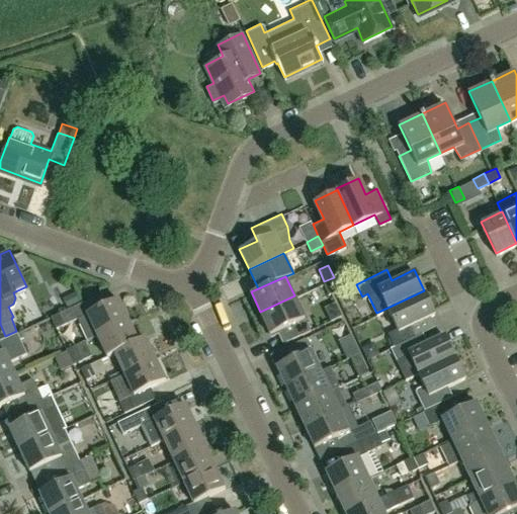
[(334,277),(324,281),(323,282),(328,292),(338,287),(334,277)]
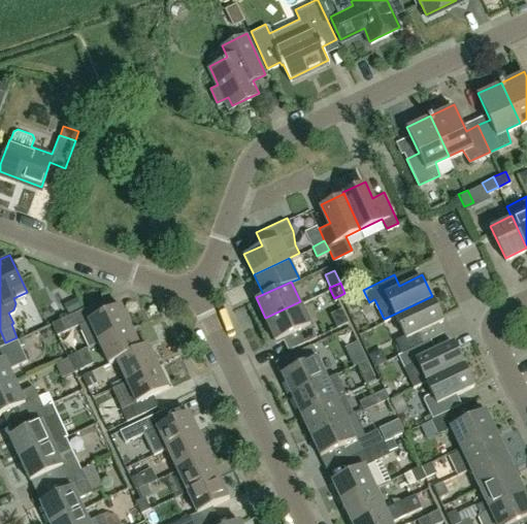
[(401,351),(425,340),(420,329),(442,319),(432,296),(395,314),(404,333),(395,338),(401,351)]
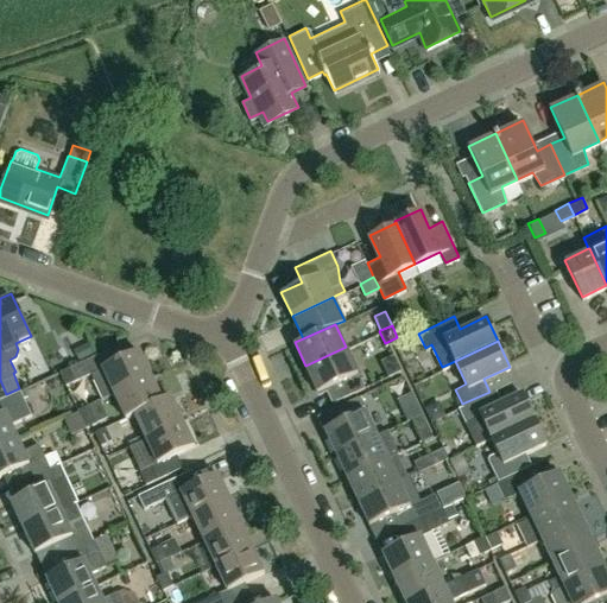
[(114,360),(107,347),(58,369),(65,382),(89,372),(101,397),(113,391),(150,374),(138,348),(114,360)]
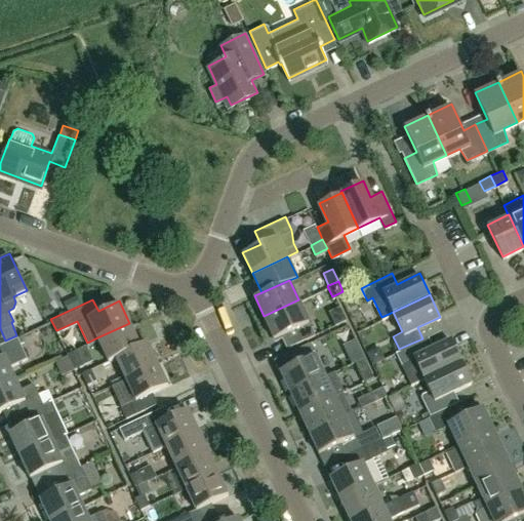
[(298,299),(264,316),(273,336),(299,325),(306,337),(314,333),(298,299)]
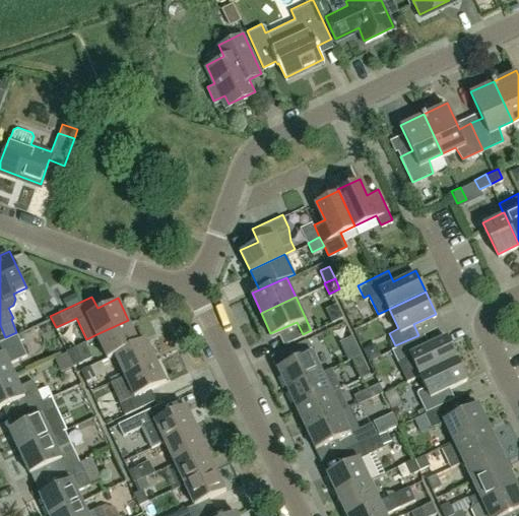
[(138,340),(128,320),(96,334),(107,357),(114,352),(138,340)]
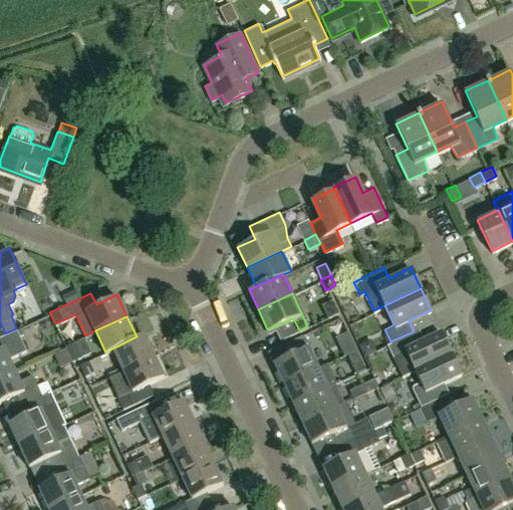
[(5,333),(0,335),(0,375),(14,368),(9,357),(26,349),(19,333),(23,332),(20,326),(16,328),(5,333)]
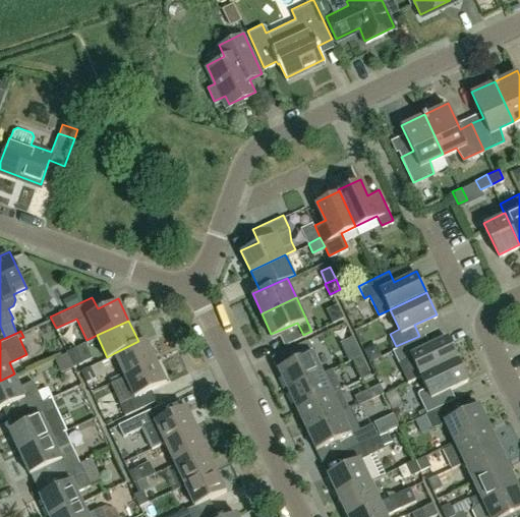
[(457,357),(447,335),(423,346),(419,336),(396,346),(392,348),(398,361),(407,381),(420,375),(457,357)]
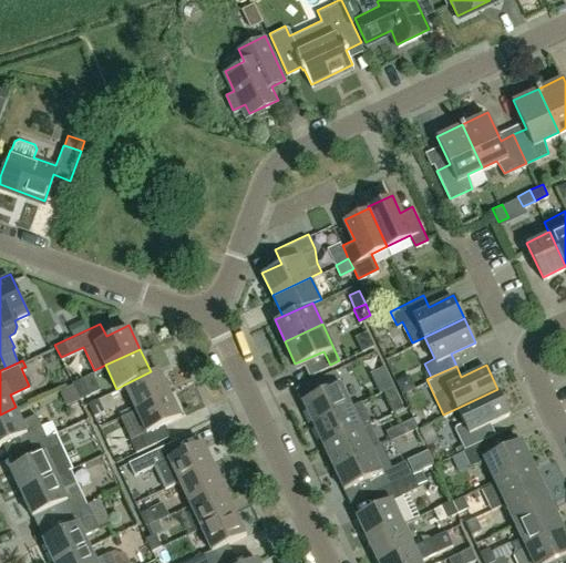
[(135,407),(170,391),(158,367),(151,371),(124,385),(135,407)]
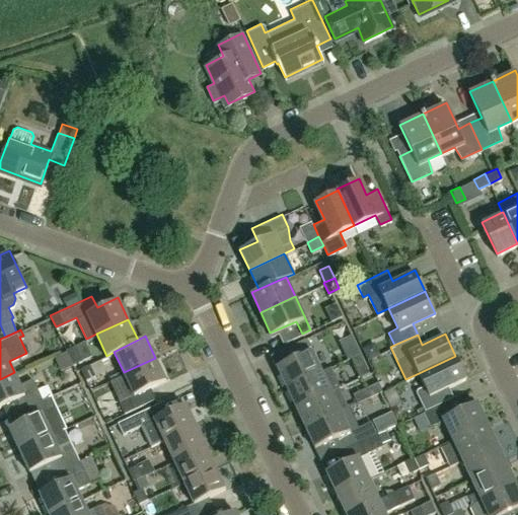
[(286,386),(320,370),(305,337),(296,341),(302,354),(277,366),(286,386)]
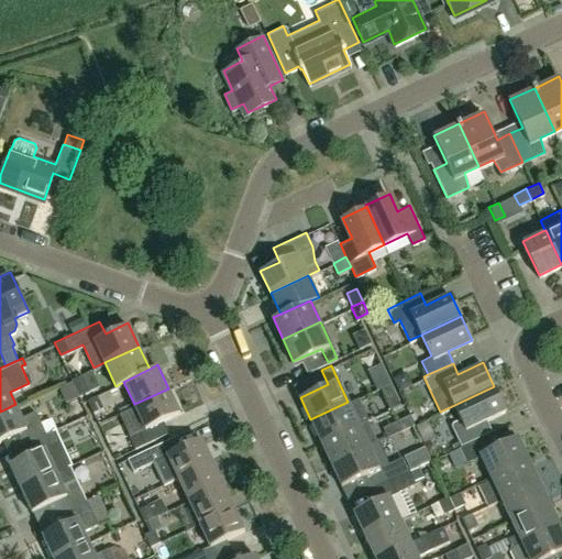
[(81,374),(72,379),(72,380),(78,394),(78,395),(89,390),(81,374)]
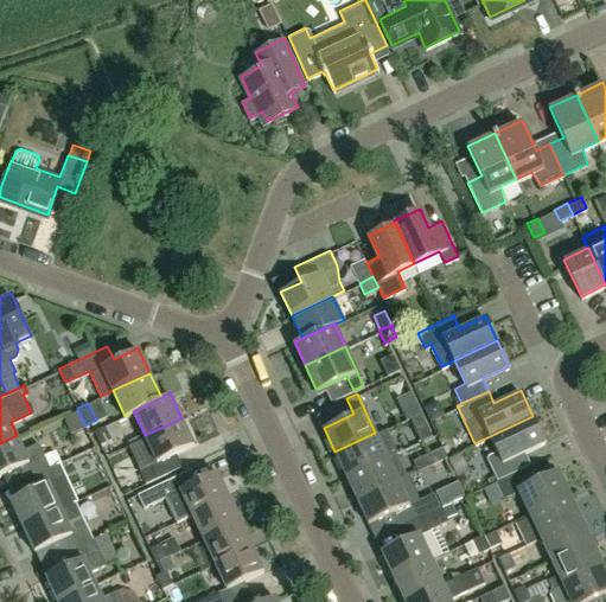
[(416,429),(427,424),(420,410),(409,415),(416,429)]
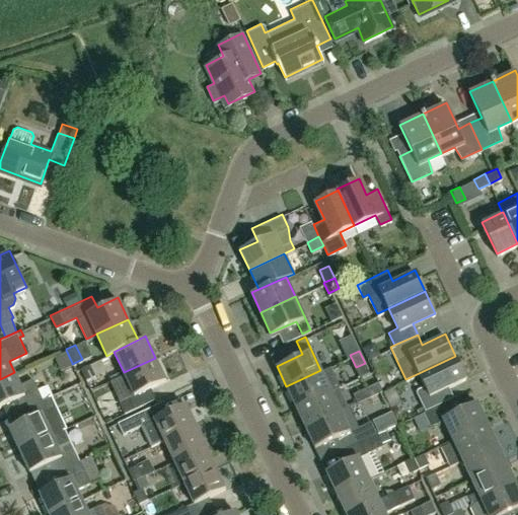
[(443,388),(465,377),(455,356),(419,373),(424,384),(417,387),(416,390),(425,410),(447,398),(443,388)]
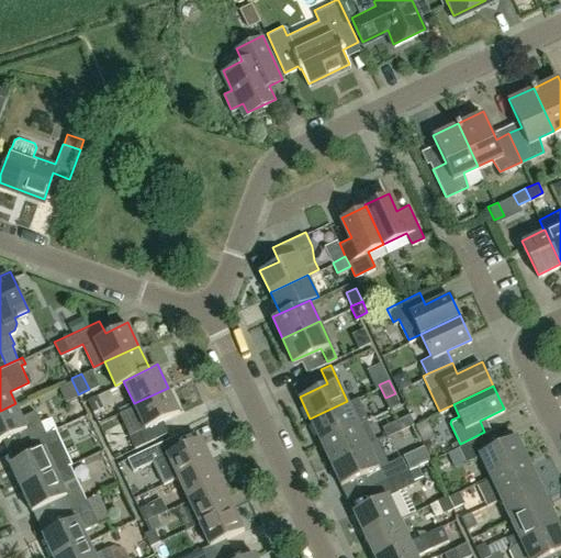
[(168,388),(134,403),(144,426),(127,434),(134,446),(158,435),(153,423),(179,411),(168,388)]
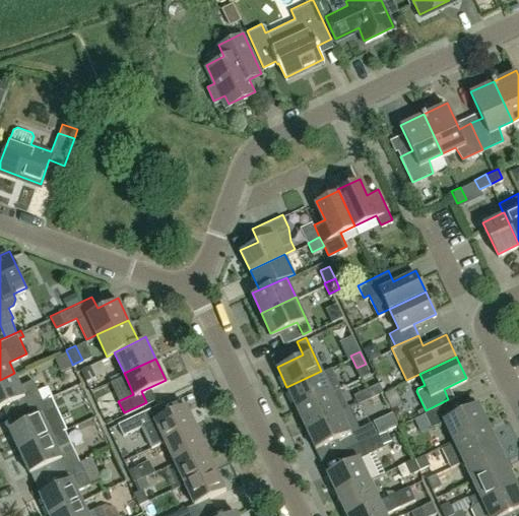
[(80,368),(85,380),(95,375),(94,373),(89,364),(80,368)]
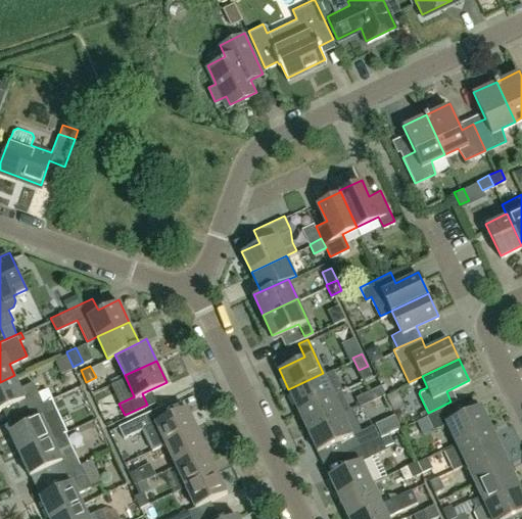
[(333,392),(340,388),(342,388),(333,368),(323,373),(288,389),(297,409),(333,392)]
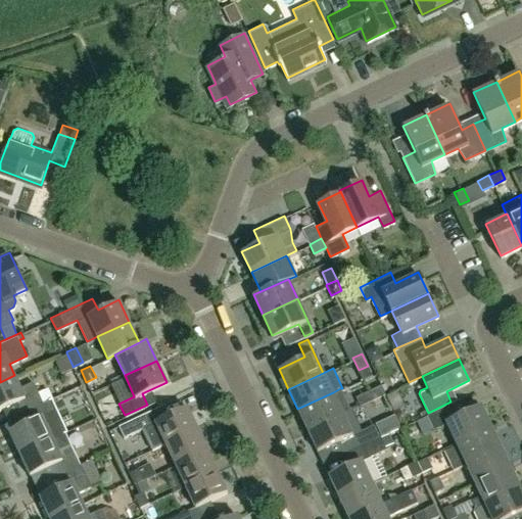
[(28,409),(43,400),(33,380),(19,386),(14,375),(0,382),(0,408),(15,400),(20,412),(28,409)]
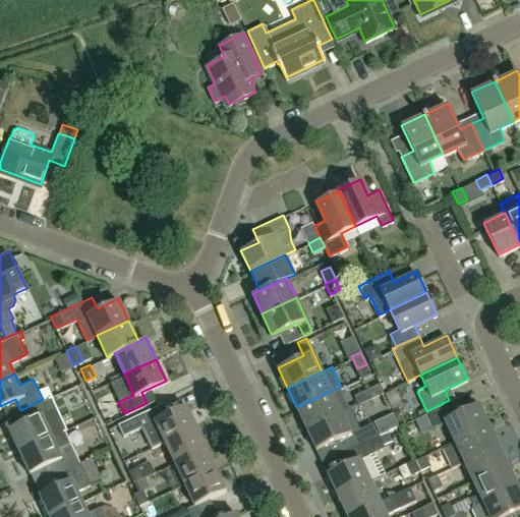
[(361,401),(371,396),(383,391),(379,382),(366,387),(356,392),(361,401)]
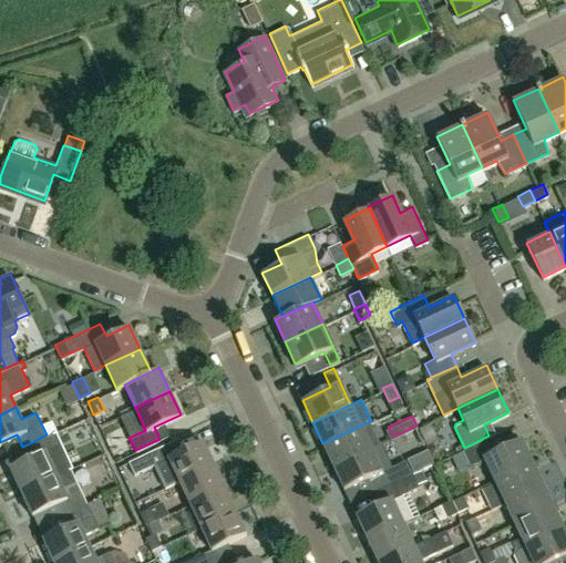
[(322,443),(333,466),(380,443),(369,421),(361,426),(322,443)]
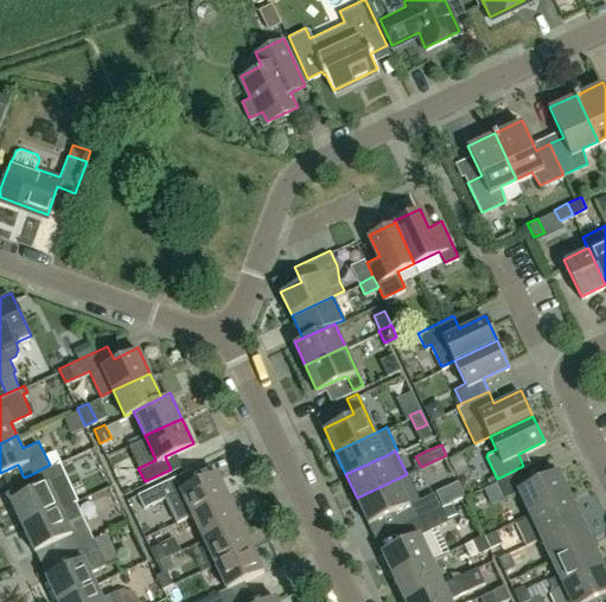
[(21,524),(75,499),(57,461),(50,465),(32,474),(38,486),(11,499),(21,524)]
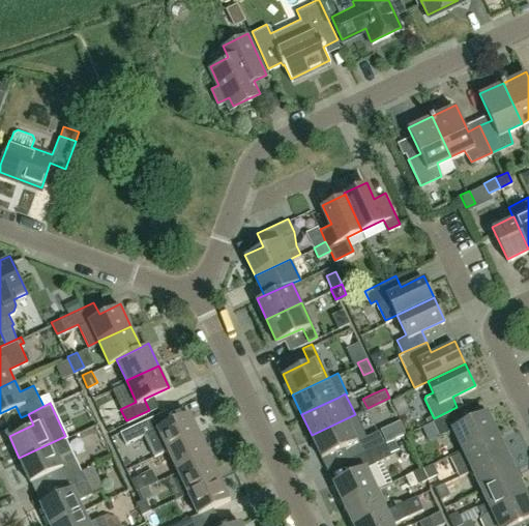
[(439,434),(452,428),(462,447),(497,431),(488,410),(466,420),(459,406),(457,407),(434,418),(432,419),(439,434)]
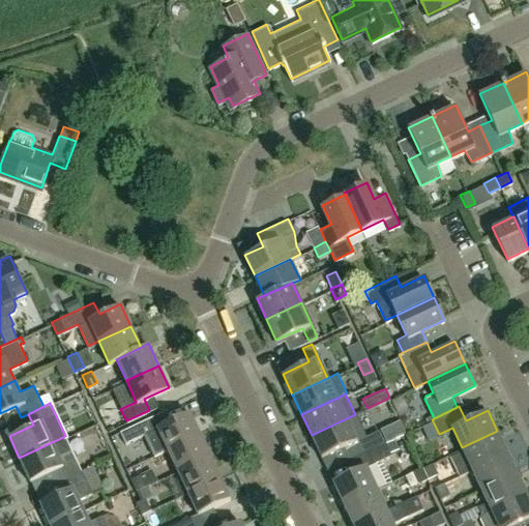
[(167,448),(199,433),(188,411),(153,428),(148,417),(119,431),(125,442),(143,433),(153,454),(167,447),(167,448)]
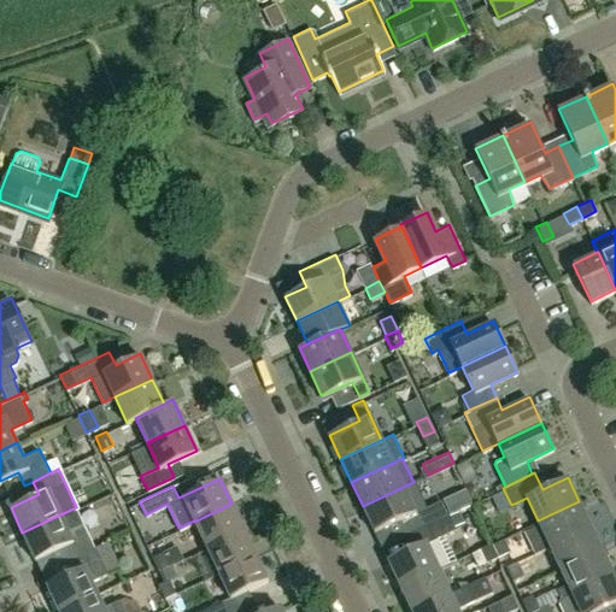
[(414,482),(363,506),(374,530),(415,511),(404,487),(414,483),(414,482)]
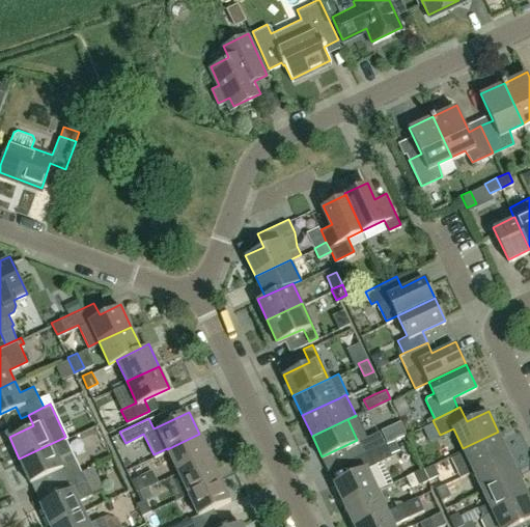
[(366,450),(385,442),(380,432),(370,436),(369,433),(360,438),(366,450)]
